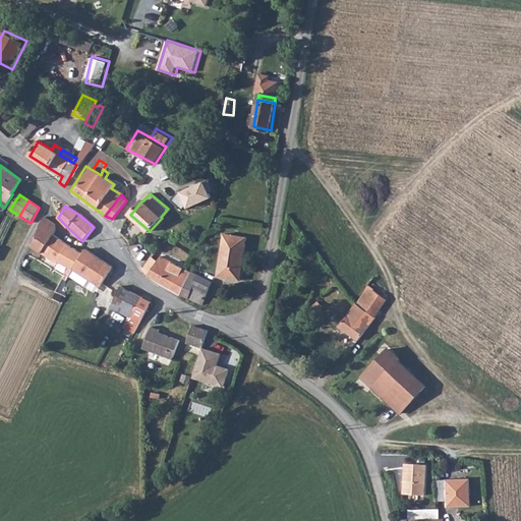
[(32,247),(38,250),(43,252),(52,235),(54,230),(54,224),(43,217),(38,227),(40,229),(32,247)]
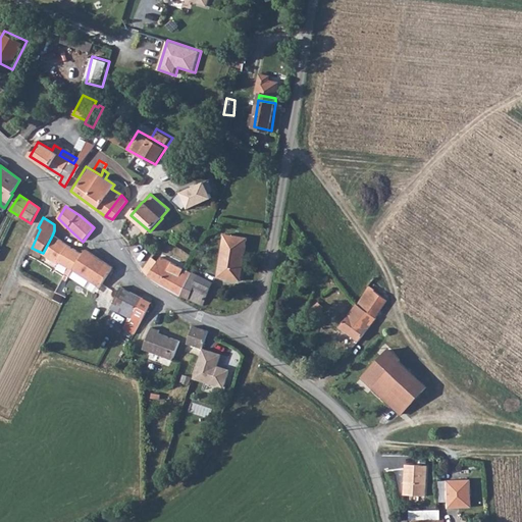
[(52,236),(43,253),(50,257),(60,261),(62,258),(69,246),(60,241),(52,236)]
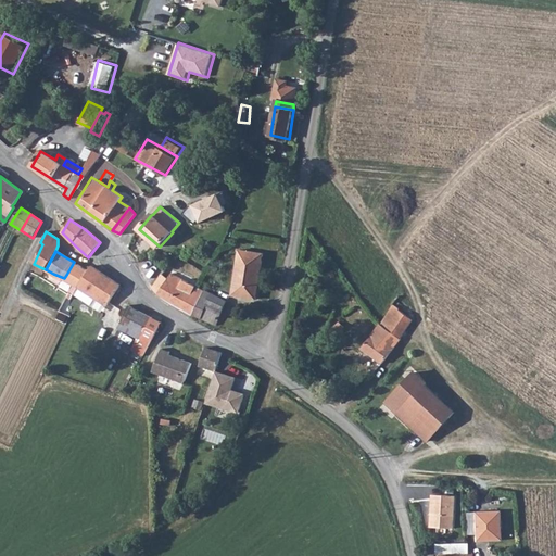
[(241,251),(234,295),(258,300),(266,254),(241,251)]
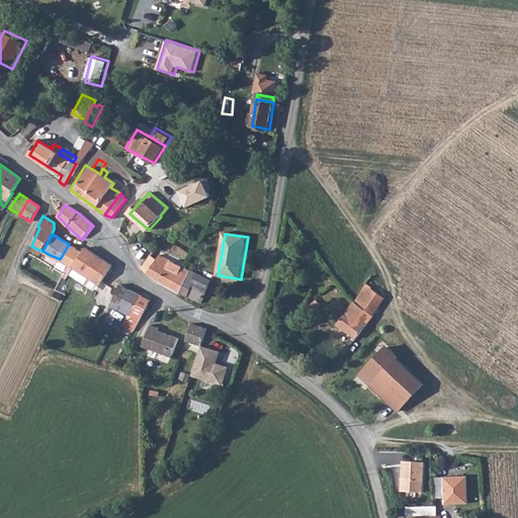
[(69,244),(62,256),(71,261),(67,267),(71,269),(75,264),(77,259),(81,252),(69,244)]
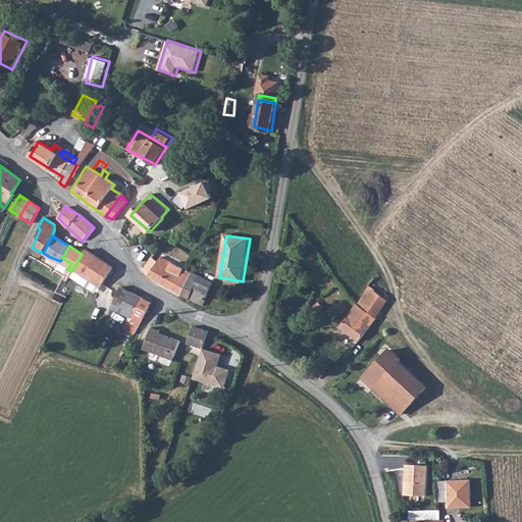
[(82,254),(77,261),(90,269),(86,275),(100,284),(111,266),(85,250),(82,254)]
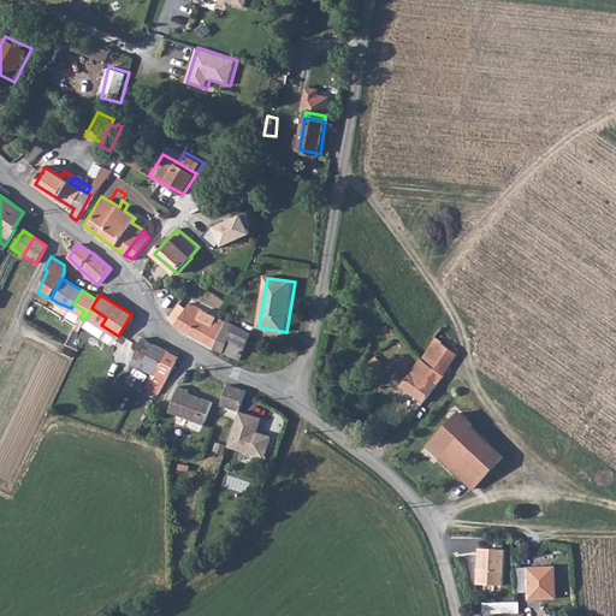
[(184,312),(176,325),(201,341),(215,348),(226,324),(229,320),(217,315),(190,303),(184,312)]
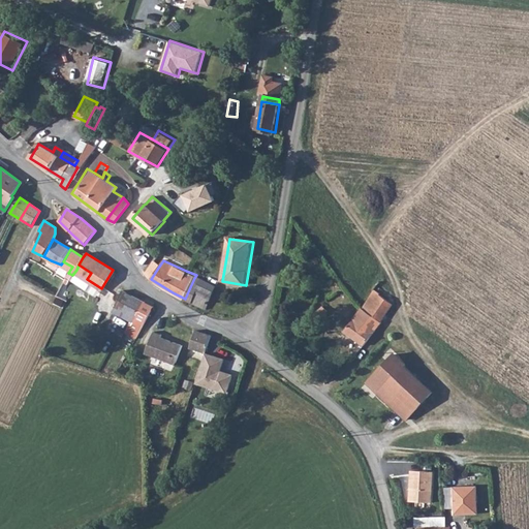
[(151,263),(145,274),(151,279),(158,268),(151,263)]
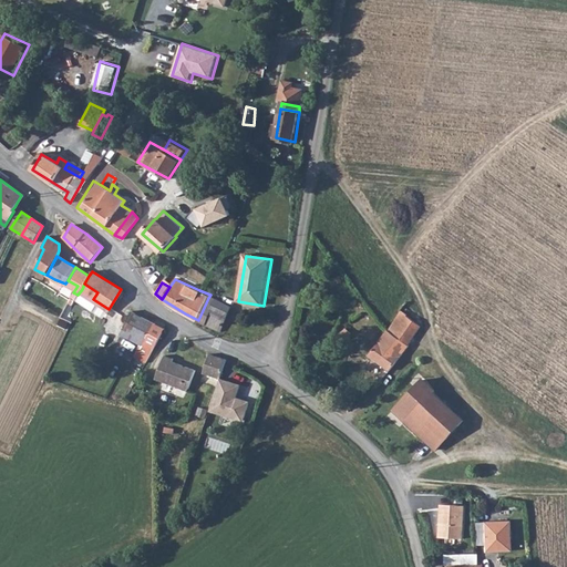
[(208,298),(198,320),(220,332),(233,305),(210,295),(208,298)]
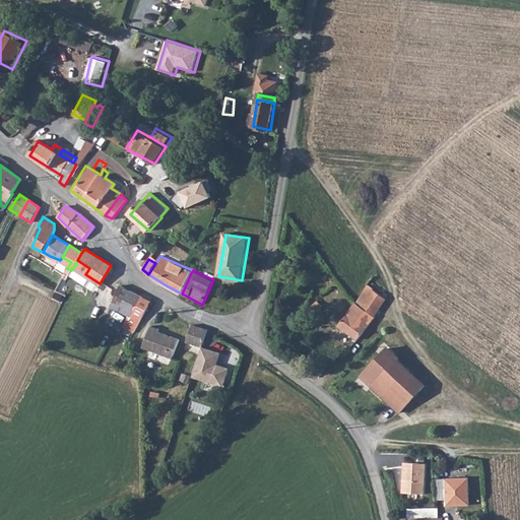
[(373,276),(366,285),(368,286),(387,300),(399,279),(387,271),(380,280),(373,276)]
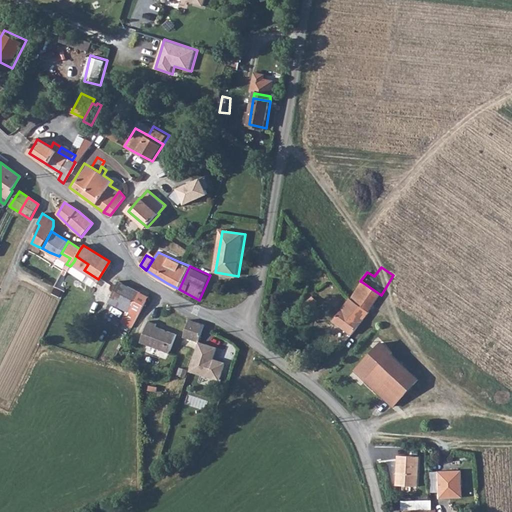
[(119,281),(108,300),(120,306),(138,317),(149,297),(119,281)]
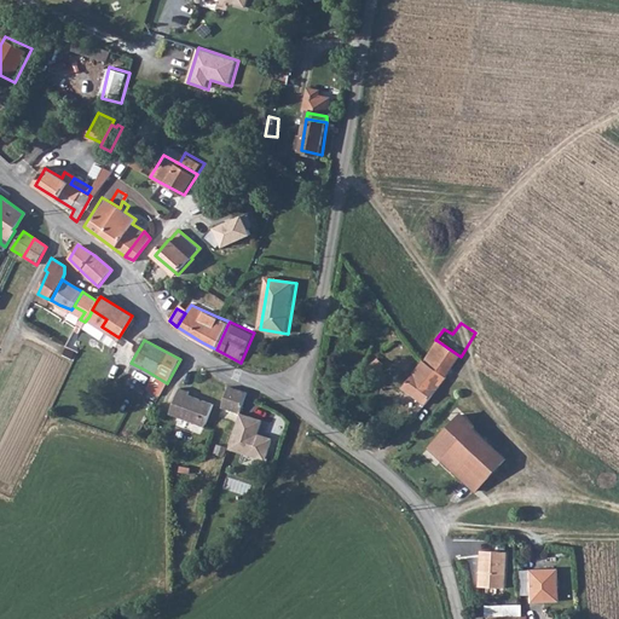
[(438,341),(424,362),(426,364),(437,370),(446,377),(461,357),(438,341)]
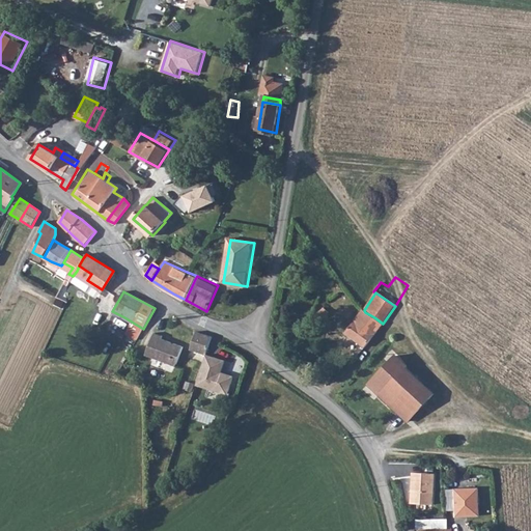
[(374,317),(365,312),(360,322),(357,318),(346,334),(365,347),(375,333),(367,328),(374,317)]
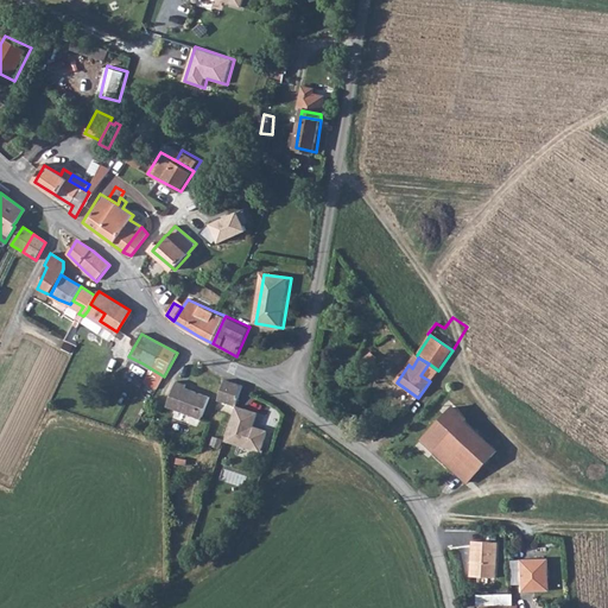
[(429,363),(420,375),(430,381),(438,371),(429,363)]
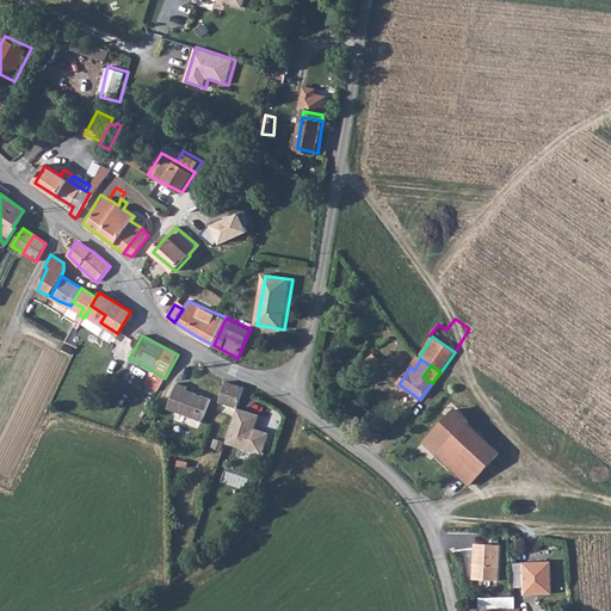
[(226,382),(218,402),(236,408),(244,389),(226,382)]
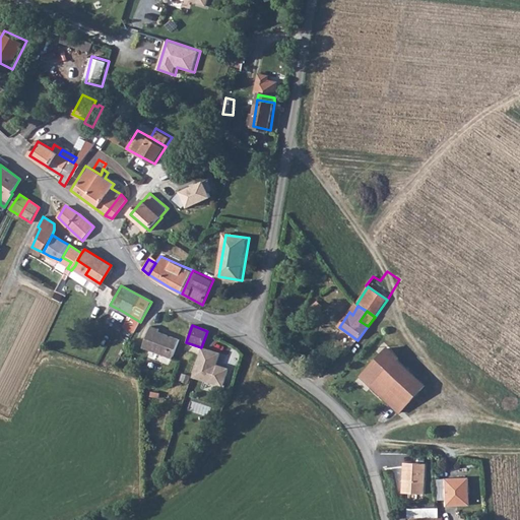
[(159,329),(151,326),(142,347),(172,359),(179,340),(158,332),(159,329)]
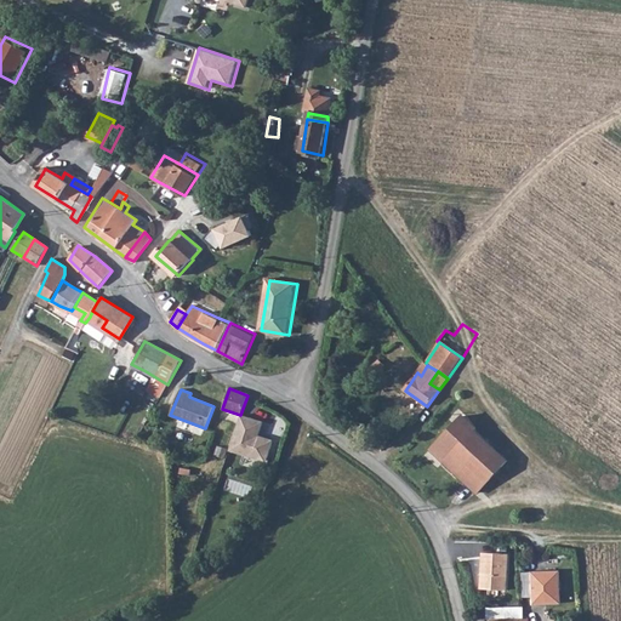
[(262,422),(240,415),(229,450),(261,461),(267,459),(272,443),(257,438),(262,422)]
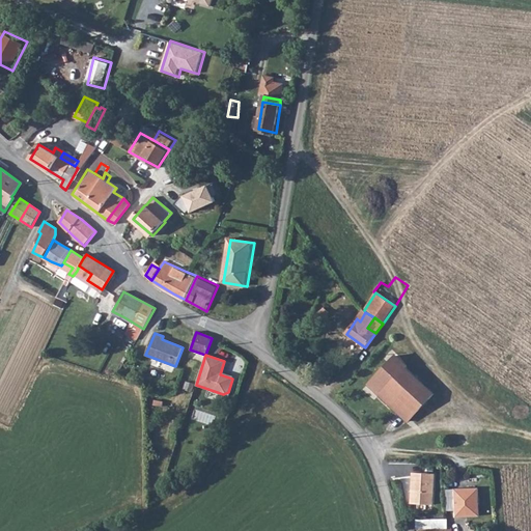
[(393,355),(367,384),(408,421),(435,393),(393,355)]
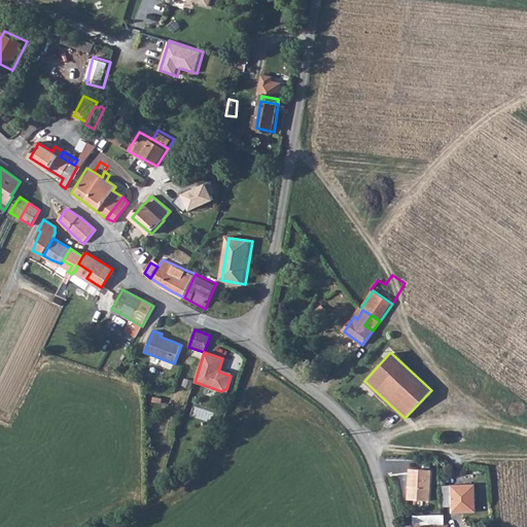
[(411,469),(410,501),(433,502),(435,470),(411,469)]
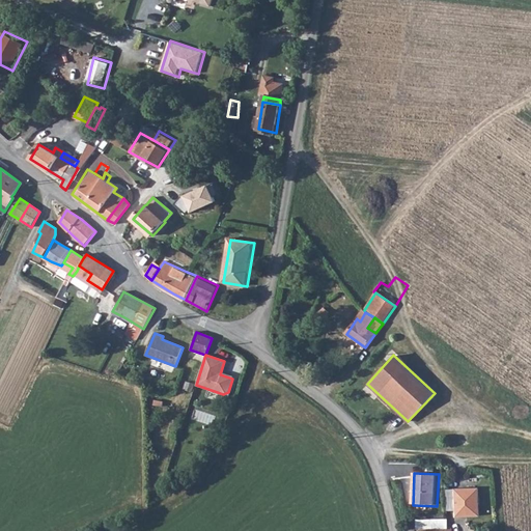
[(454,492),(455,519),(480,518),(479,490),(454,492)]
